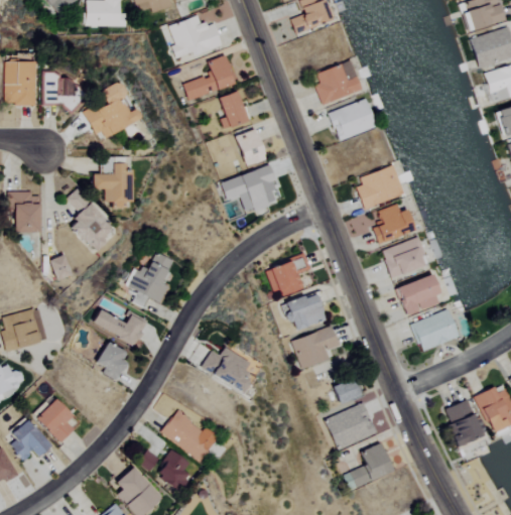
[(48,0),(60,14),(77,0),(48,0)]
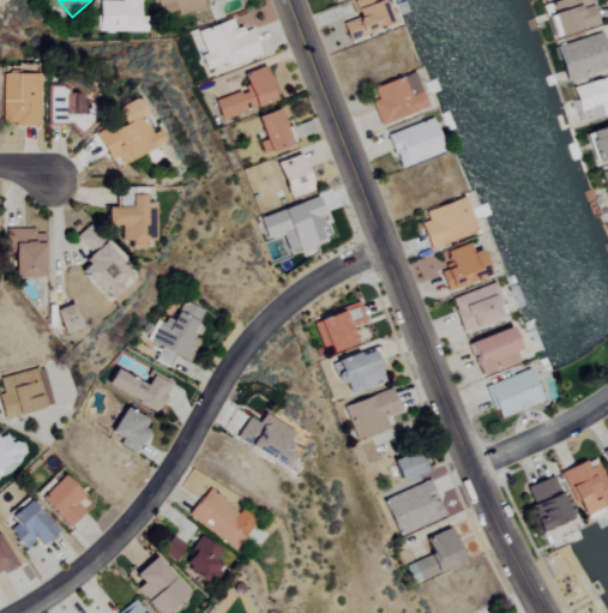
[(125,0),(103,0),(102,31),(151,32),(151,17),(145,17),(144,0),(125,0)]
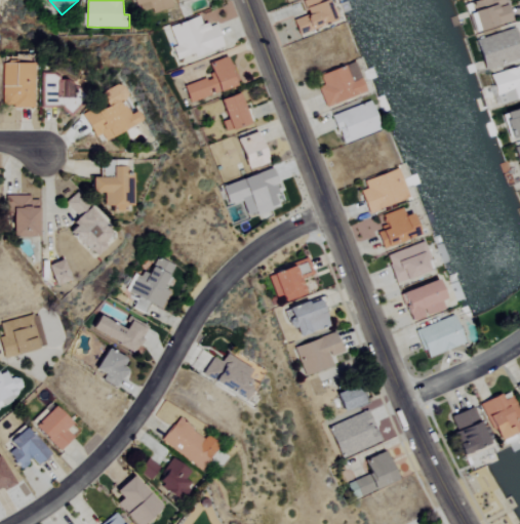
[(157,12),(175,5),(173,0),(137,0),(144,12),(155,8),(157,12)]
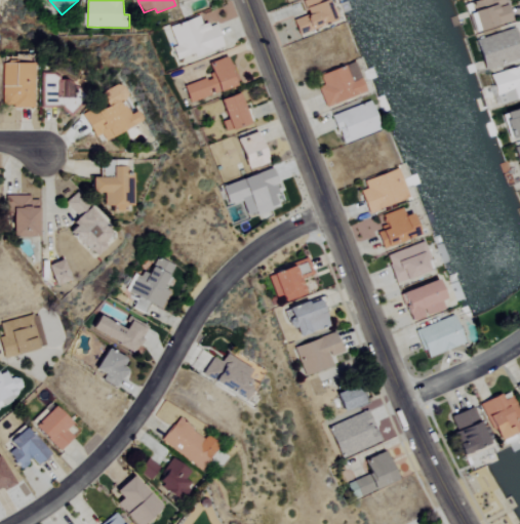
[(337,21),(329,0),(305,0),(310,14),(295,19),(302,34),(337,21)]
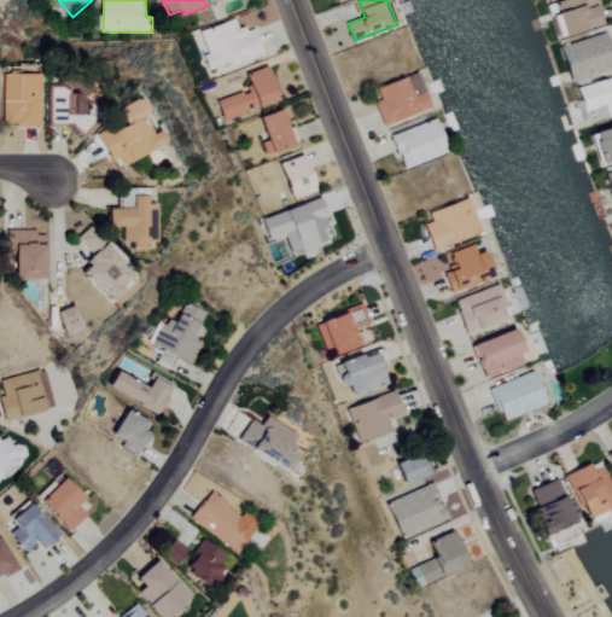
[(560,0),(552,3),(561,36),(606,23),(599,0),(560,0)]
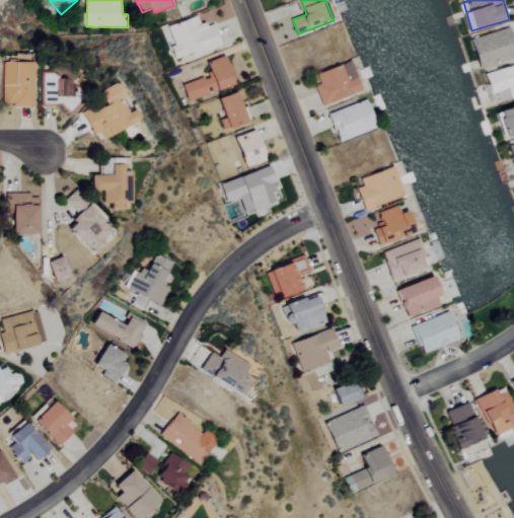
[(170,25),(177,46),(173,47),(178,58),(192,53),(193,57),(223,46),(216,24),(206,28),(201,14),(170,25)]
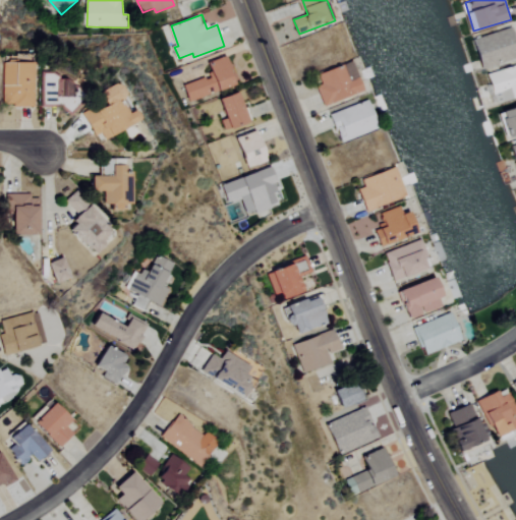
[(515,25),(474,38),(483,68),(515,58),(515,25)]
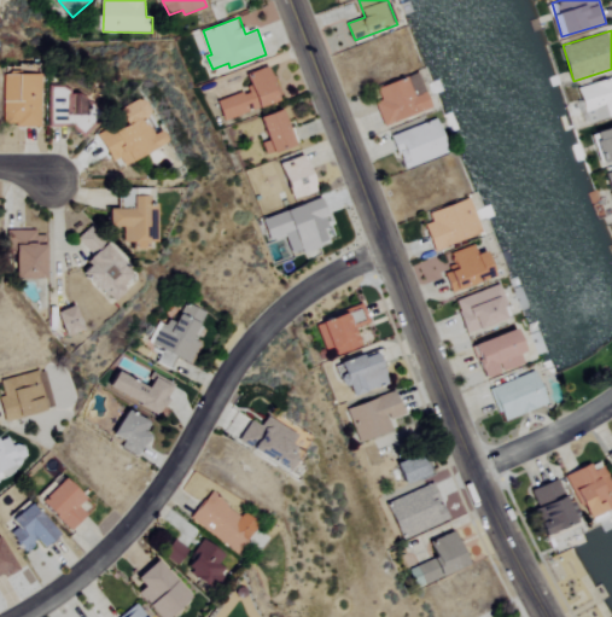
[(221,100),(226,118),(280,103),(269,68),(246,74),(251,91),(221,100)]
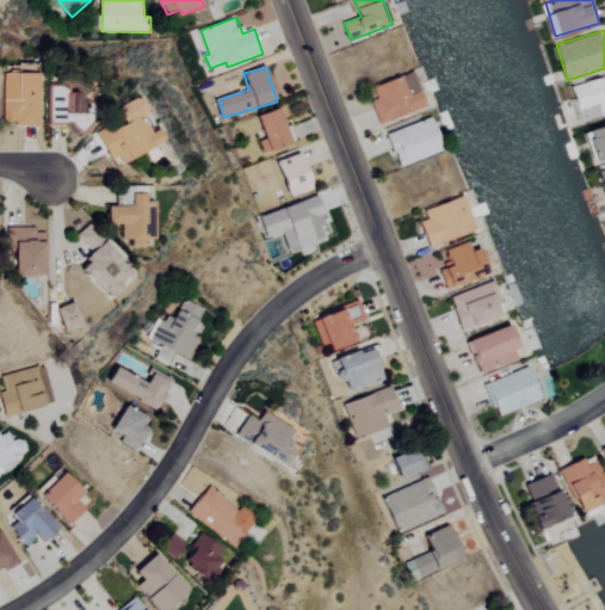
[(428,106),(415,71),(374,87),(378,99),(374,102),(382,124),(428,106)]
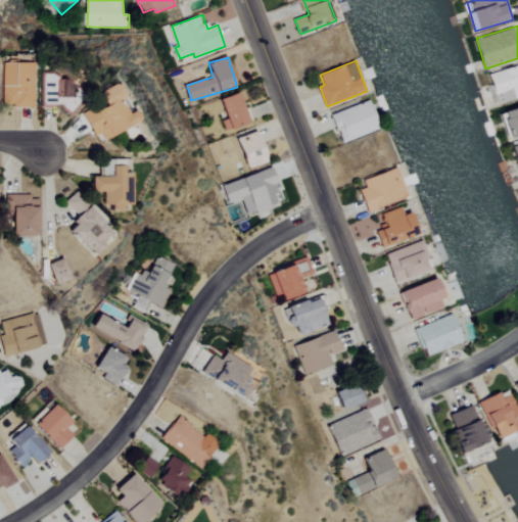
[(36,62),(5,62),(5,99),(13,99),(13,106),(37,106),(36,62)]
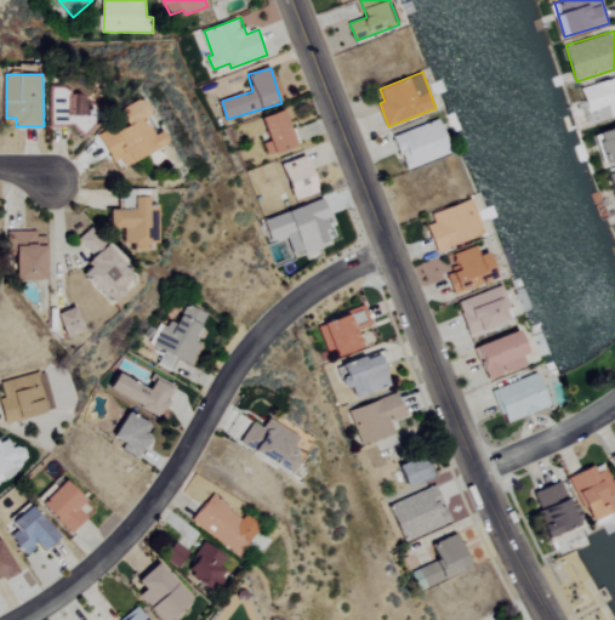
[(592,121),(614,115),(614,78),(584,86),(592,121)]
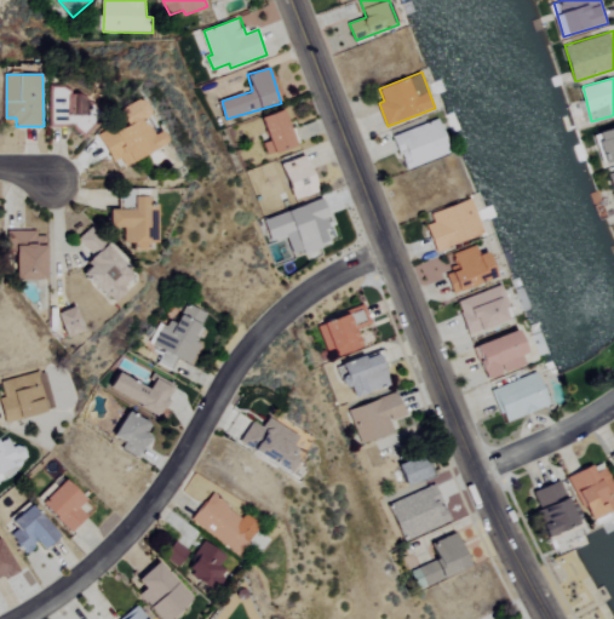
[(53,127),(93,127),(93,96),(70,96),(70,87),(53,87),(53,127)]
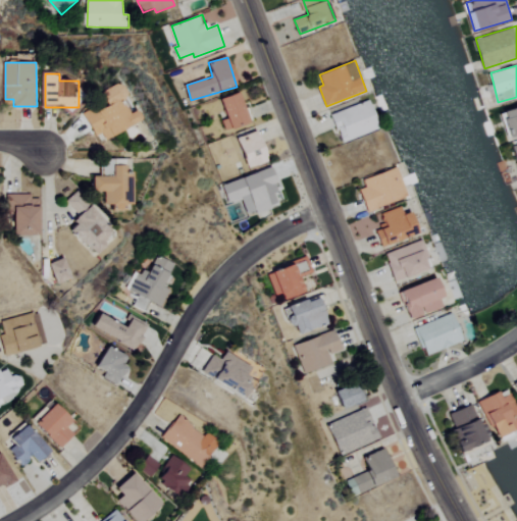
[(104,142),(140,117),(135,109),(132,111),(113,84),(95,96),(100,103),(85,113),(104,142)]
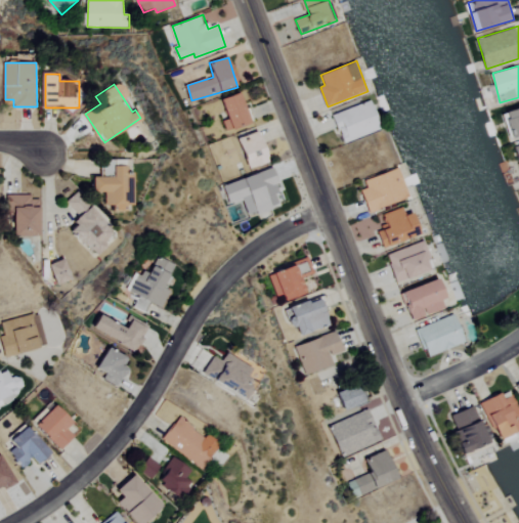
[(252,122),(240,92),(220,100),(228,120),(224,121),(228,131),(252,122)]
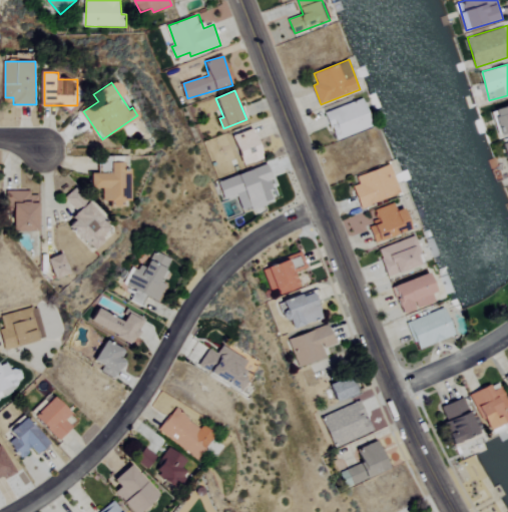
[(327,112),(337,140),(374,126),(363,98),(327,112)]
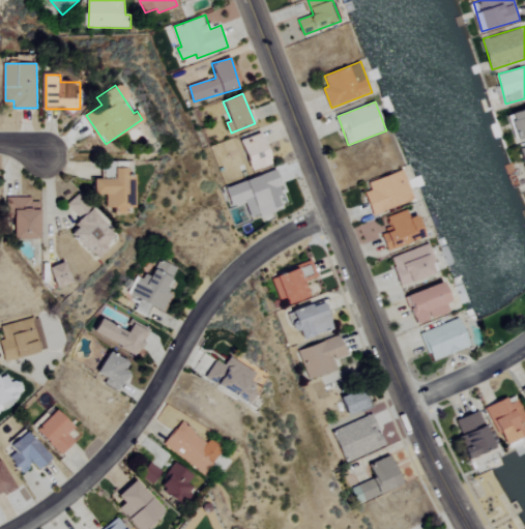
[(524,109),(511,113),(518,140),(524,138),(524,109)]
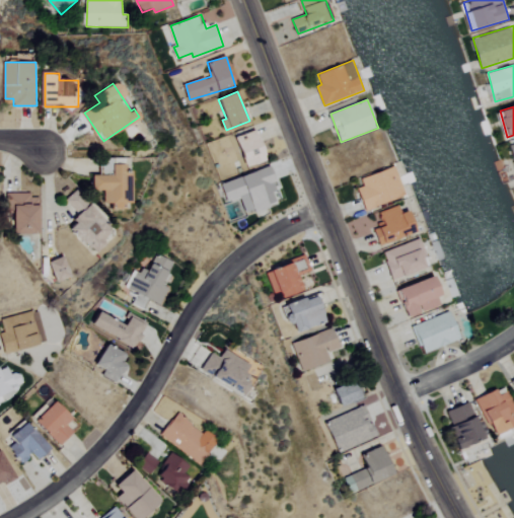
[(245,167),(267,161),(257,130),(235,137),(245,167)]
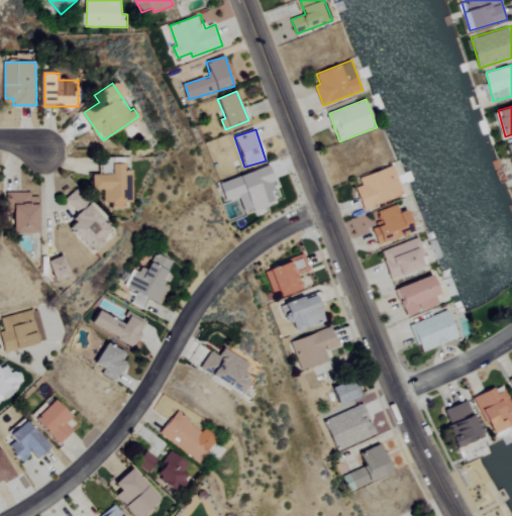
[(92,175),(92,189),(106,189),(106,207),(124,207),(124,202),(132,202),(132,170),(124,170),(124,165),(111,165),(111,175),(92,175)]
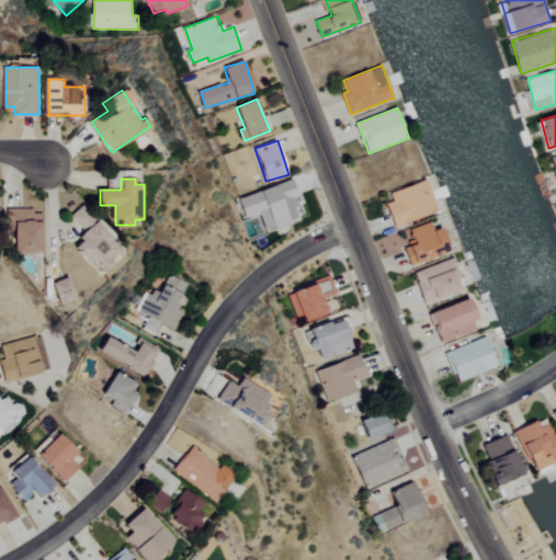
[(392,193),(395,202),(388,204),(396,227),(440,212),(428,180),(392,193)]
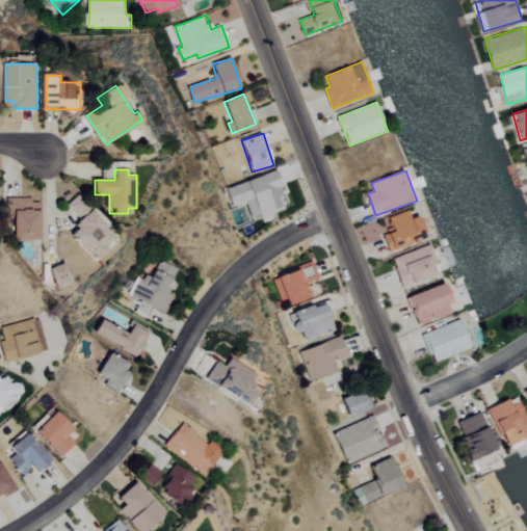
[(229,188),(236,207),(247,203),(253,218),(262,215),(263,217),(289,208),(277,171),(229,188)]
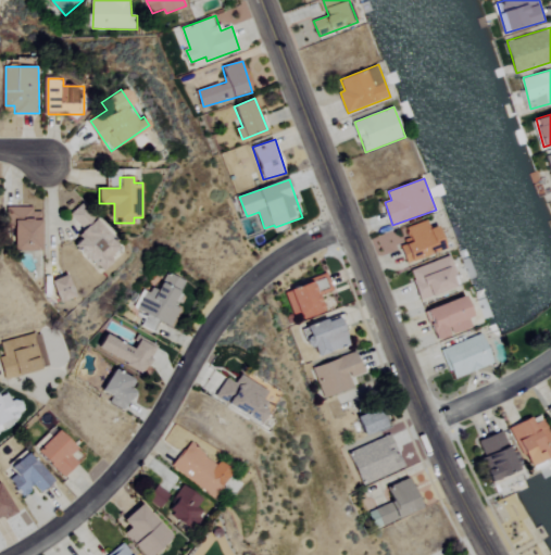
[(71,214),(87,231),(74,242),(100,273),(113,262),(109,257),(121,248),(84,203),(71,214)]
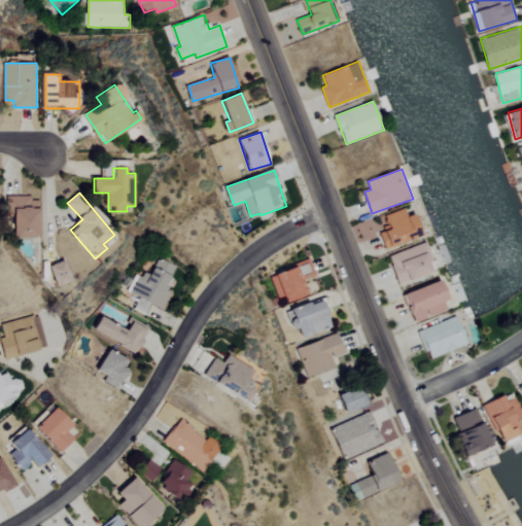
[(33,196),(12,196),(11,237),(40,238),(41,200),(33,200),(33,196)]
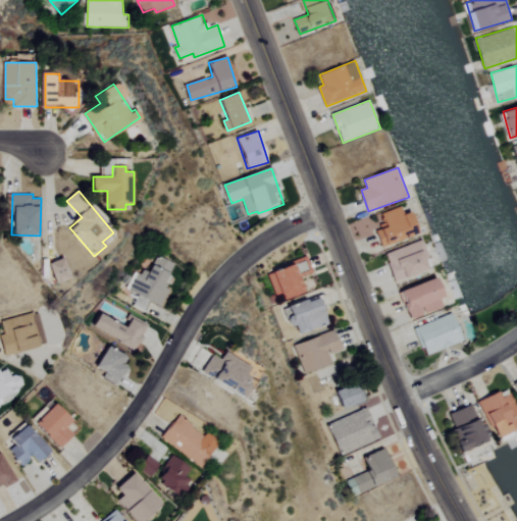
[(383,247),(418,233),(411,212),(404,214),(401,206),(381,213),(385,224),(376,228),(383,247)]
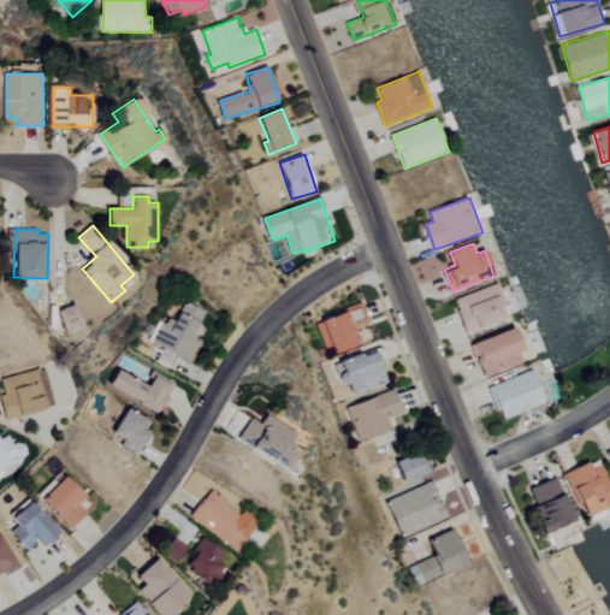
[(468,332),(505,317),(499,302),(505,300),(499,283),(455,300),(468,332)]
